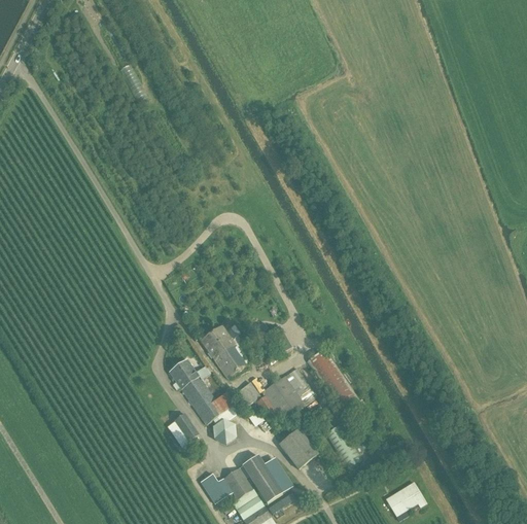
[(250,363),(246,358),(252,353),(242,336),(239,338),(238,336),(240,334),(229,318),(222,322),(223,325),(222,326),(221,325),(201,341),(229,378),(250,363)]
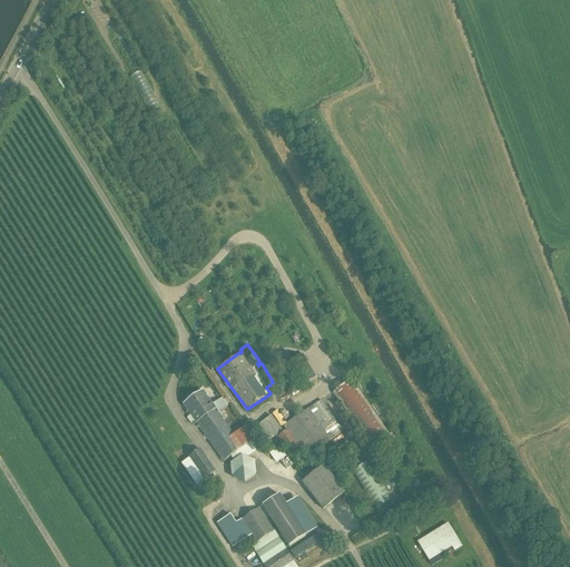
[(371,447),(391,432),(352,377),(332,390),(371,447)]
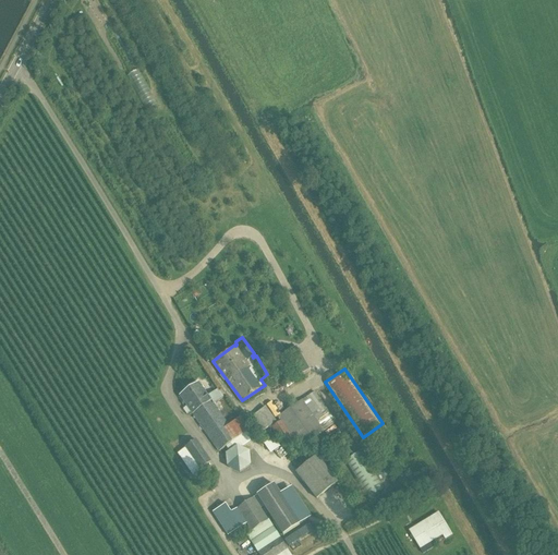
[(250,427),(241,414),(229,423),(216,403),(217,402),(216,400),(223,395),(222,393),(225,391),(221,387),(219,388),(218,386),(208,394),(199,379),(180,394),(219,449),(250,427)]
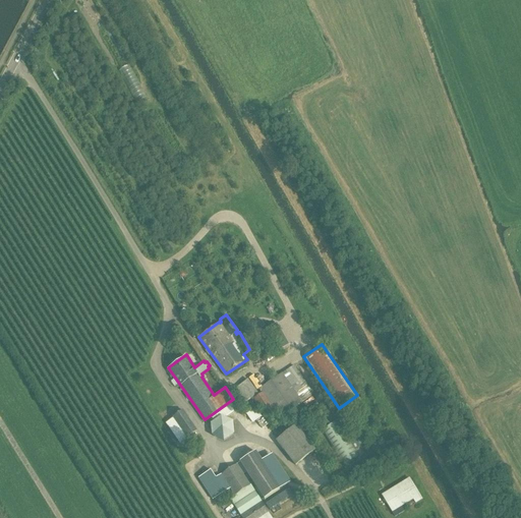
[(302,400),(313,392),(294,362),(258,387),(262,391),(253,397),(265,413),(273,407),(280,416),(302,400)]
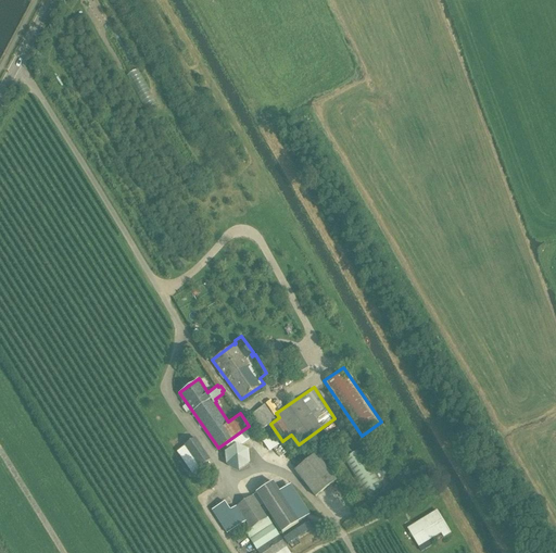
[(262,427),(275,417),(264,402),(252,412),(262,427)]
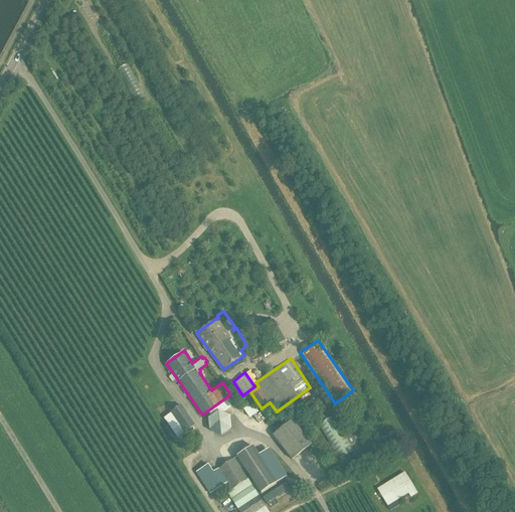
[(178,436),(195,423),(181,403),(164,415),(178,436)]
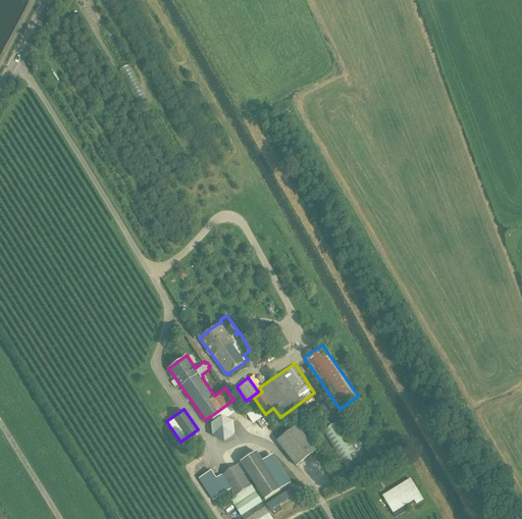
[(235,432),(233,420),(221,414),(211,422),(212,434),(224,439),(235,432)]
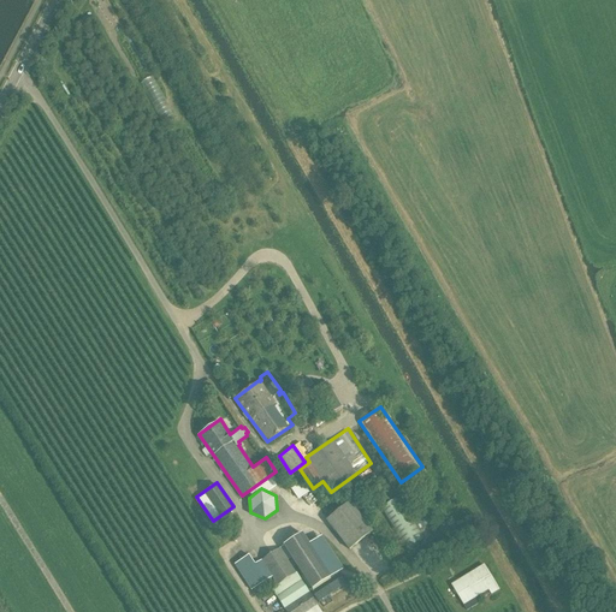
[(427,534),(402,493),(381,505),(407,546),(427,534)]
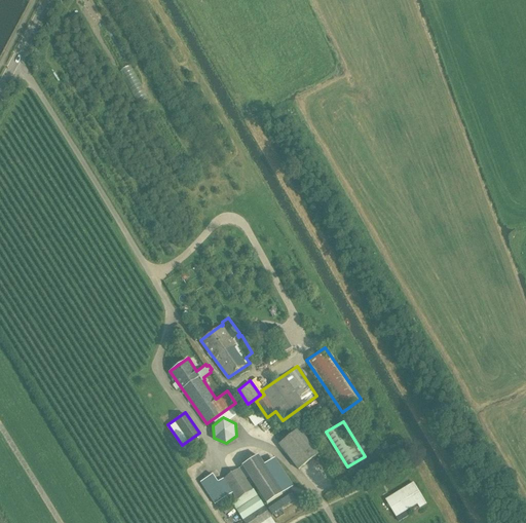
[(318,452),(299,426),(278,443),(298,469),(318,452)]
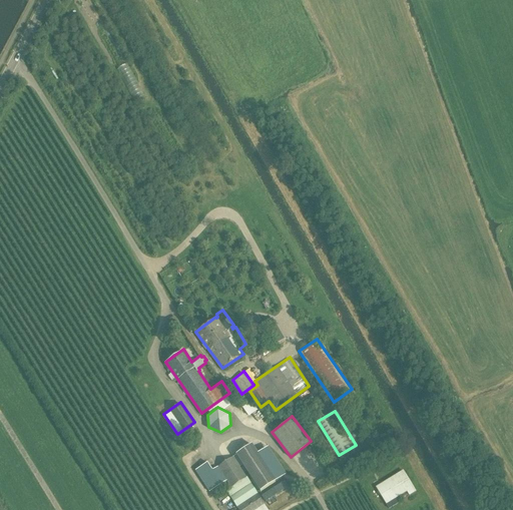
[(276,480),(251,443),(233,455),(239,465),(242,463),(260,490),(276,480)]
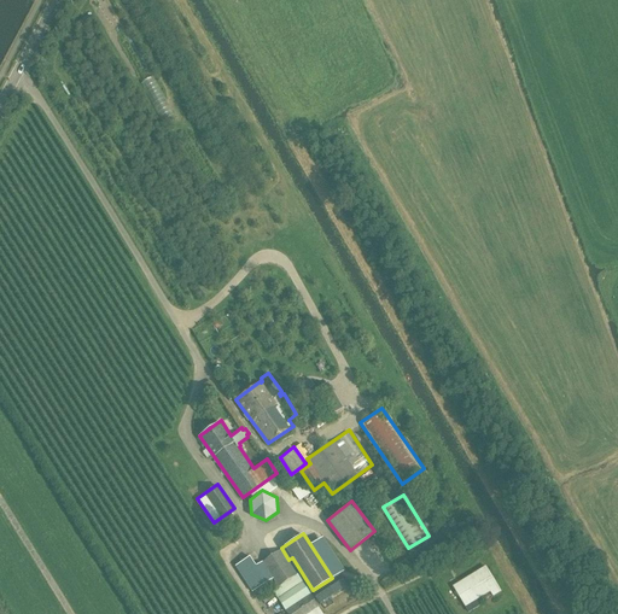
[(297,572),(289,560),(281,548),(262,560),(278,585),(297,572)]
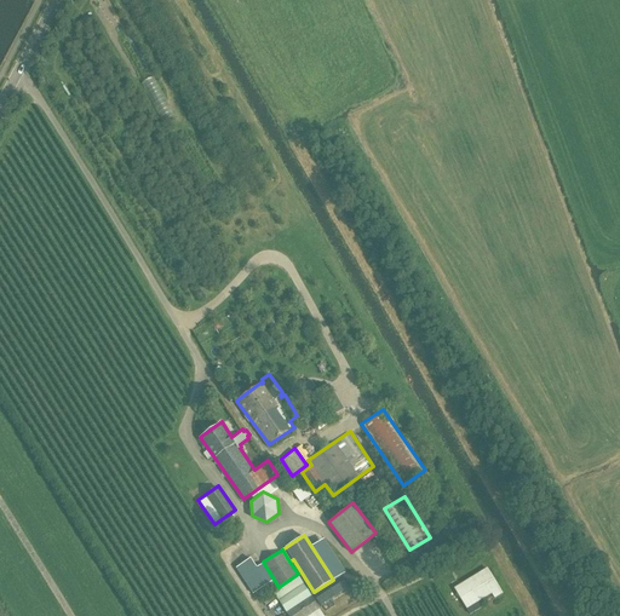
[(454,586),(465,604),(466,606),(492,591),(494,596),(503,591),(487,565),(454,586)]
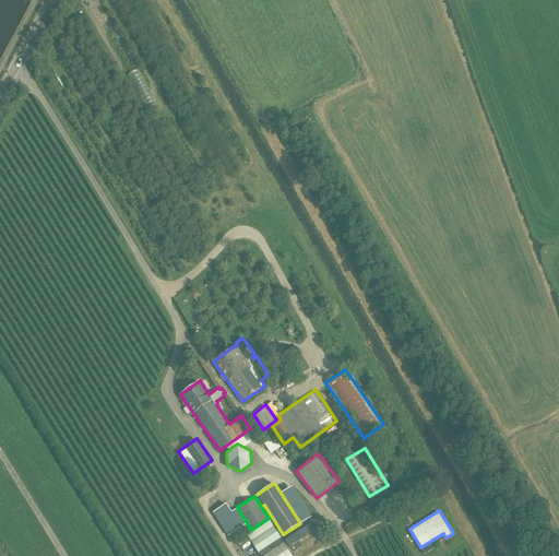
[(288,547),(270,518),(269,518),(251,530),(247,533),(261,555),(274,555),(287,548),(288,547)]
